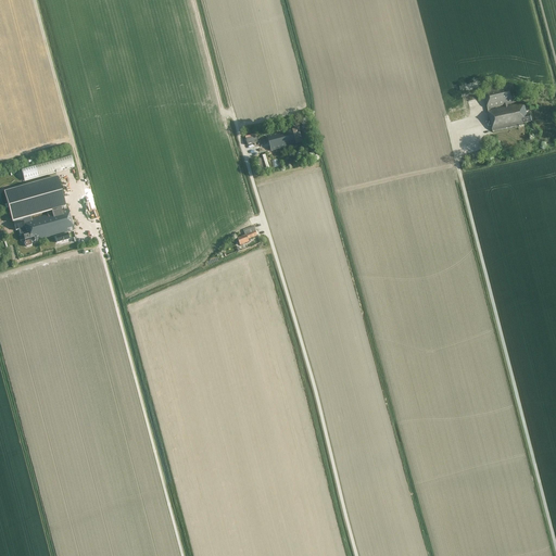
[(532,122),(530,115),(527,116),(523,103),(507,106),(507,105),(517,103),(513,84),(483,90),(493,131),(519,127),(523,126),(522,124),(532,122)]
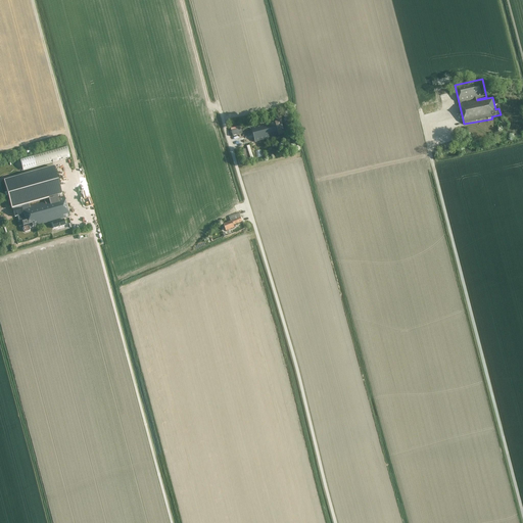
[(285,135),(281,117),(276,119),(276,121),(275,121),(279,136),(285,135)]
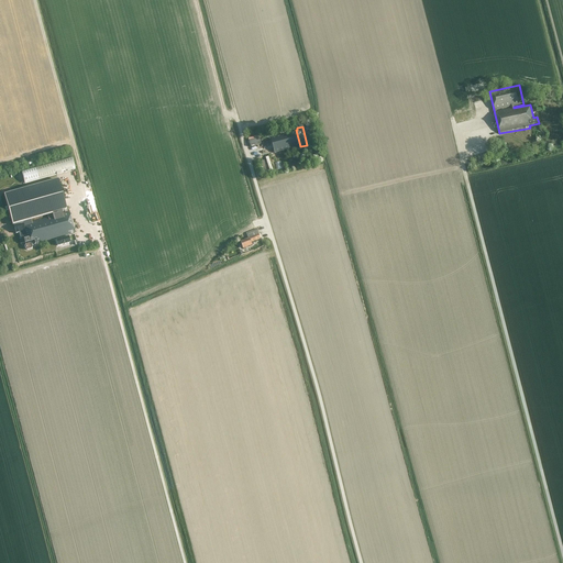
[(261,135),(249,139),(249,141),(251,147),(262,144),(260,138),(262,138),(261,135)]
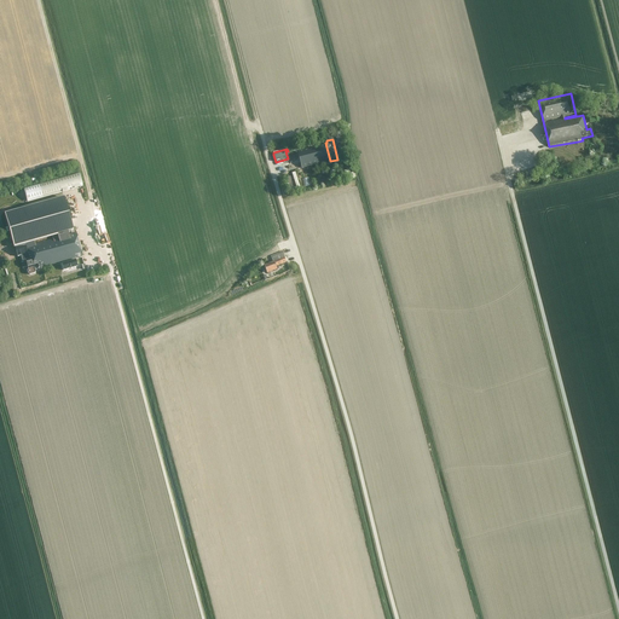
[(304,168),(311,166),(307,154),(300,155),(304,168)]
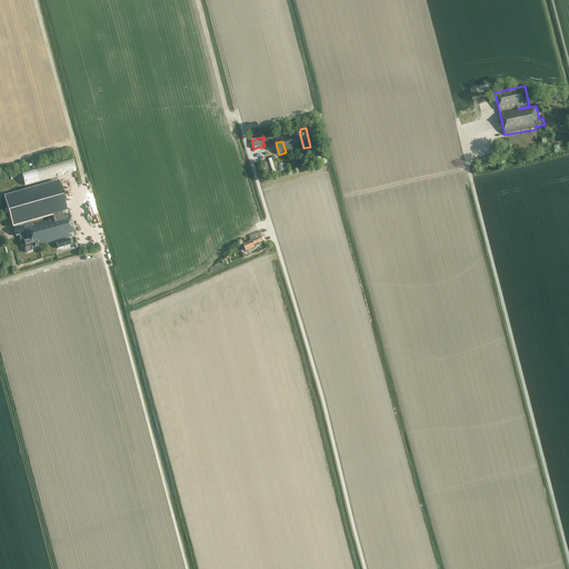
[(22,172),(26,186),(76,171),(72,158),(22,172)]
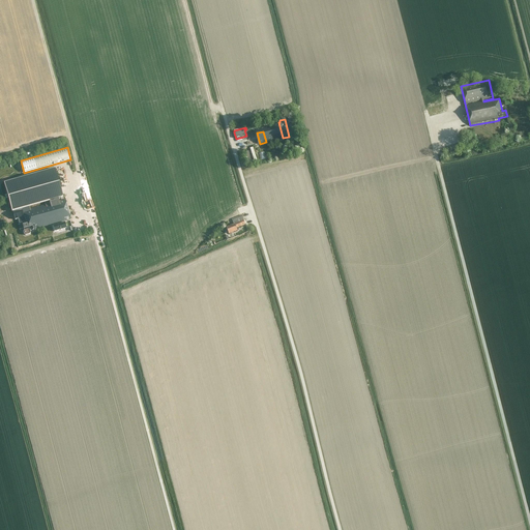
[(11,211),(12,210),(15,219),(18,218),(20,225),(23,224),(25,232),(26,233),(30,232),(30,231),(30,229),(31,228),(32,230),(33,231),(35,230),(35,229),(36,229),(71,218),(65,199),(59,201),(58,198),(63,197),(55,169),(11,181),(11,180),(10,180),(10,181),(4,183),(11,211)]
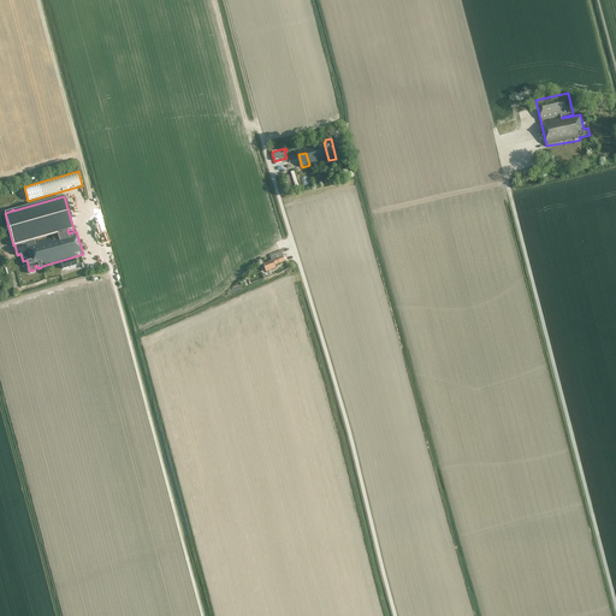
[(286,261),(283,252),(271,256),(272,261),(264,265),(266,272),(277,267),(276,265),(286,261)]
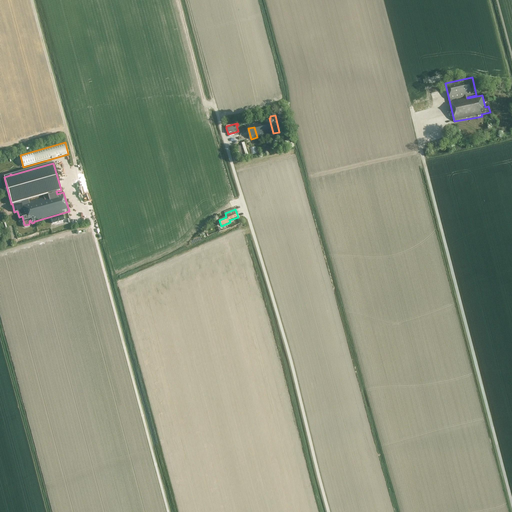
[(64,220),(63,215),(51,218),(53,223),(64,220)]
